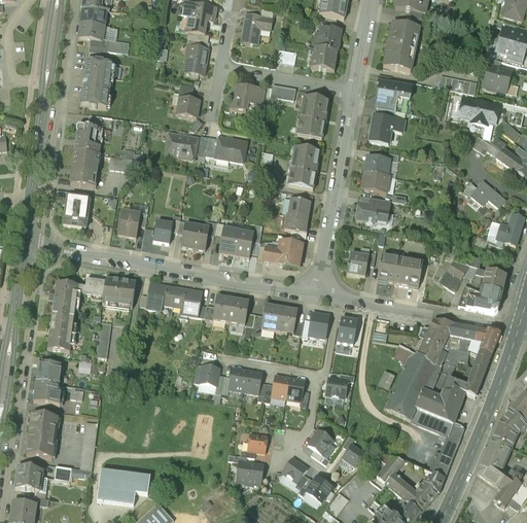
[(91,8),(106,10),(107,0),(85,0),(85,2),(81,3),(80,8),(83,8),(91,9),(91,8)]
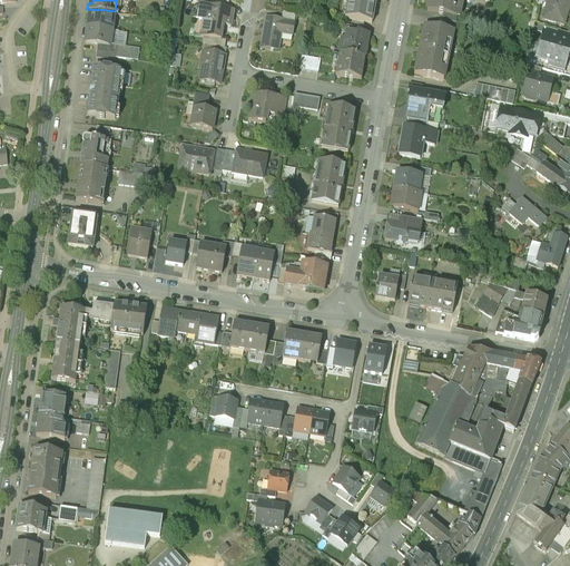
[(347,0),(345,15),(370,19),(373,0),(347,0)]
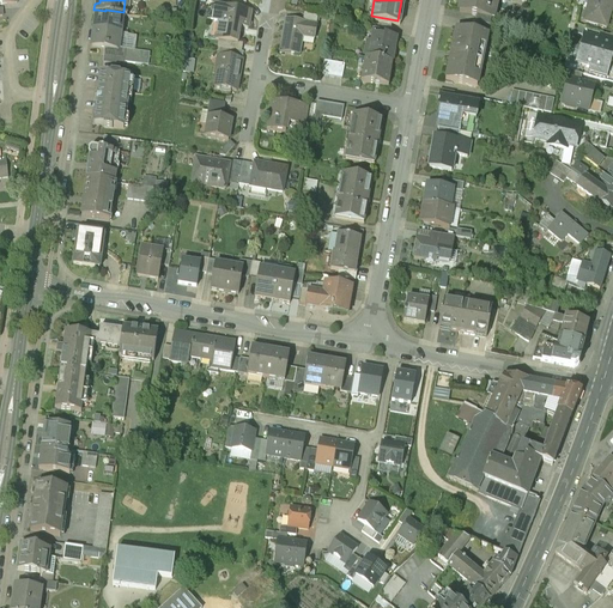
[(461,0),(460,6),(477,11),(490,13),(491,13),(493,0),(461,0)]
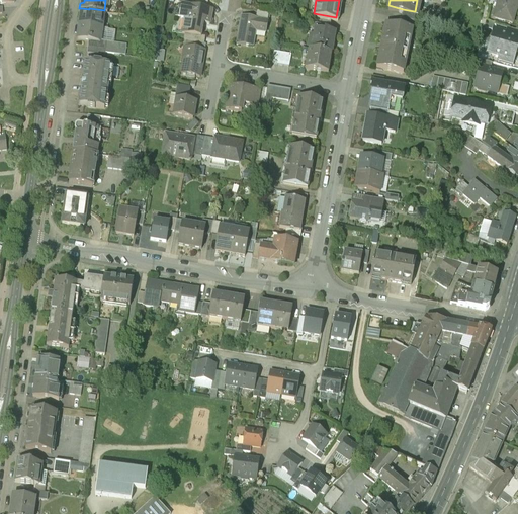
[(497,0),(493,12),(512,18),(517,0),(497,0)]
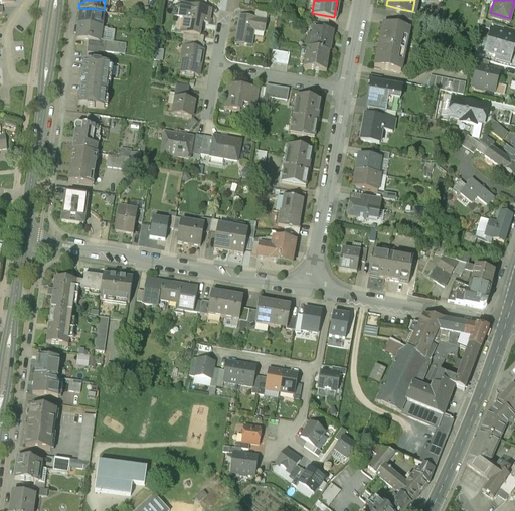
[(183,16),(180,29),(199,32),(201,19),(208,20),(209,15),(208,15),(209,6),(180,1),(178,10),(180,11),(179,16),(183,16)]
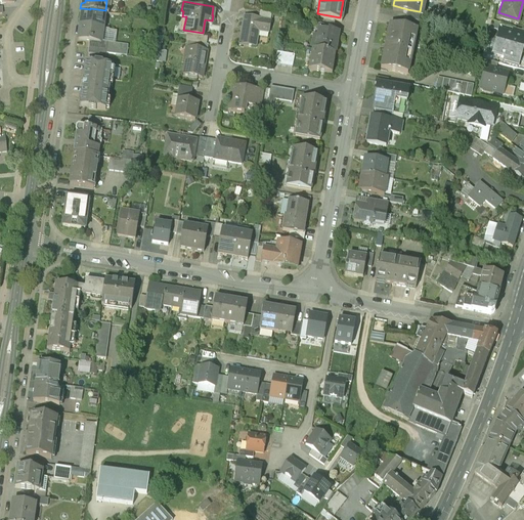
[(101,38),(105,10),(90,8),(90,9),(83,8),(79,36),(89,38),(101,40),(101,38)]
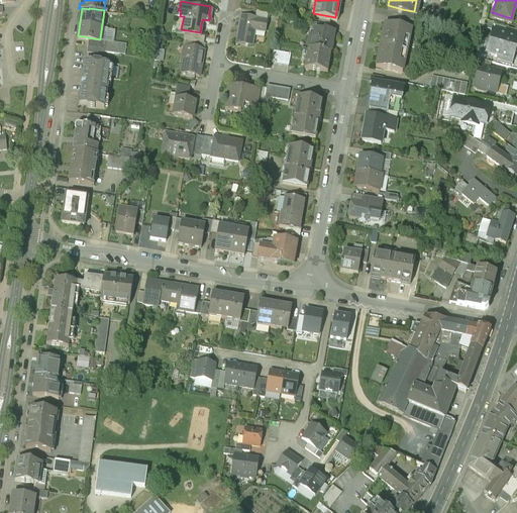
[(255,16),(267,18),(269,10),(256,8),(255,16)]
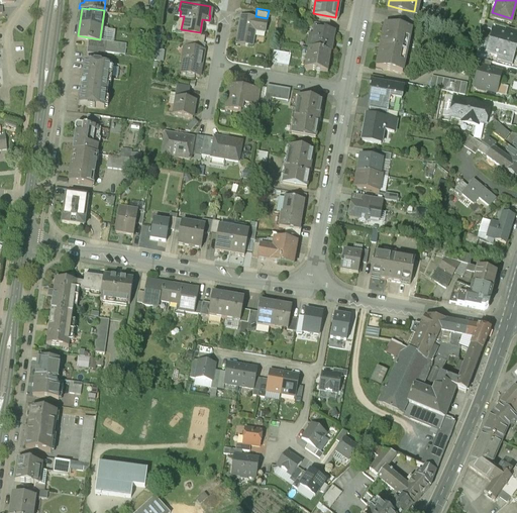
[(402,9),(401,15),(412,17),(413,11),(402,9)]
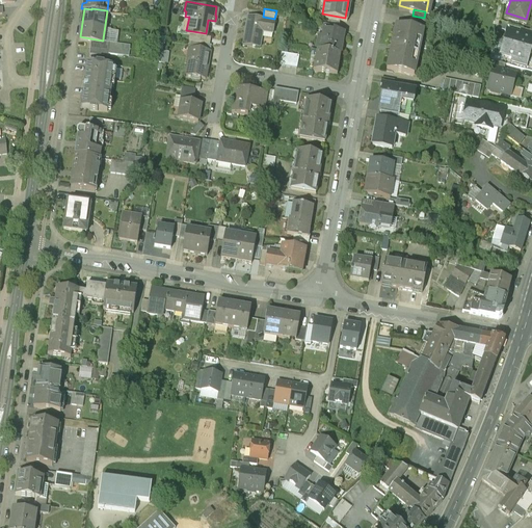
[(263,17),(247,14),(243,42),(260,45),(263,29),(272,30),(274,19),(263,17)]
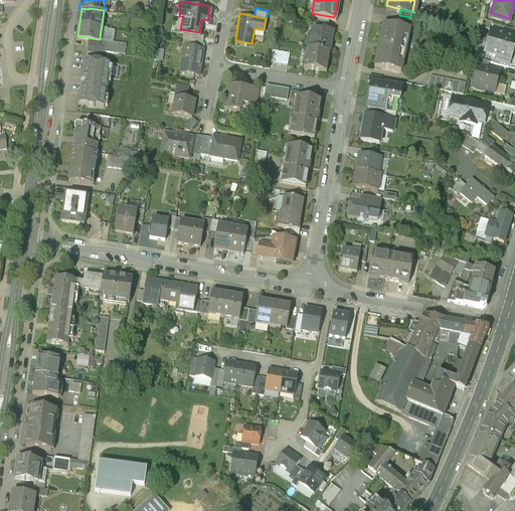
[(398,15),(396,23),(409,26),(411,17),(410,17),(399,15),(398,15)]
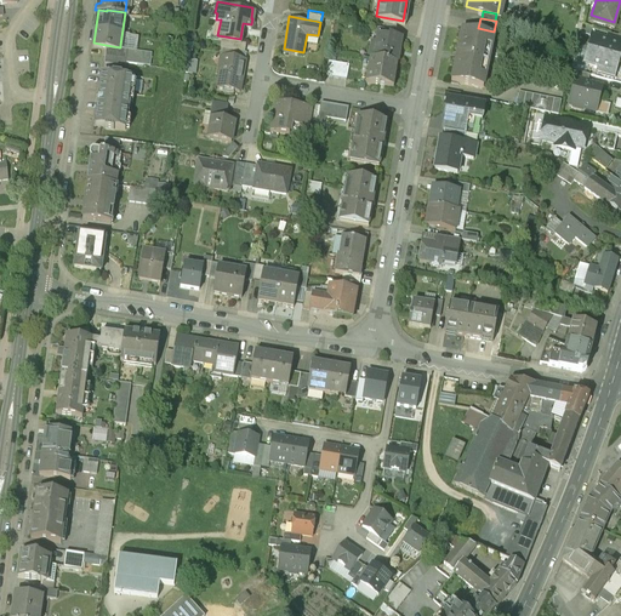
[(391,27),(375,23),(374,33),(379,33),(379,32),(389,34),(391,27)]
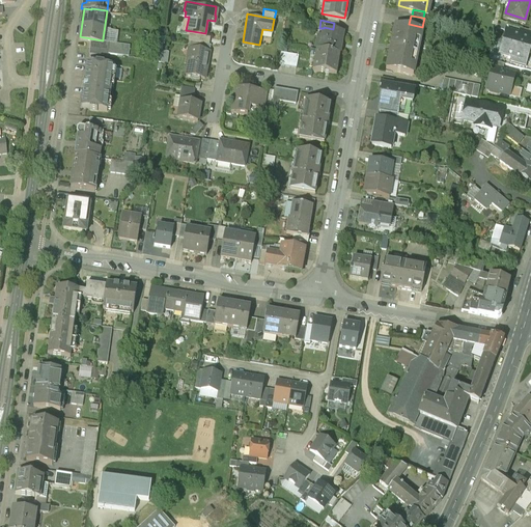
[(395,21),(390,44),(417,50),(422,27),(409,24),(395,21)]
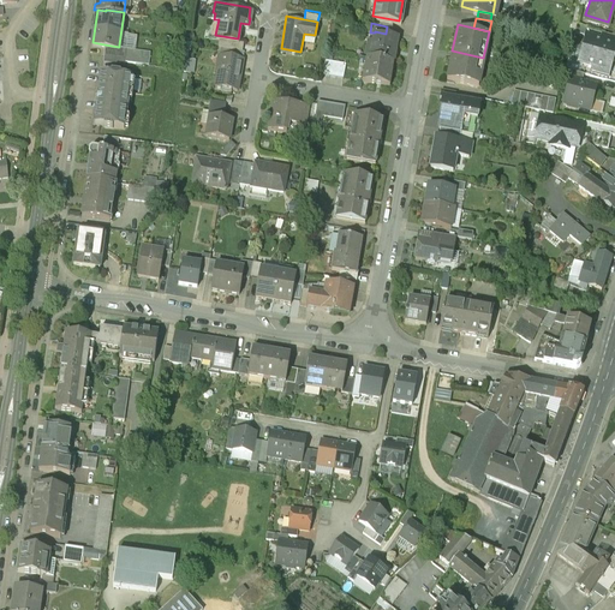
[(614,31),(602,28),(601,35),(614,39),(614,31)]
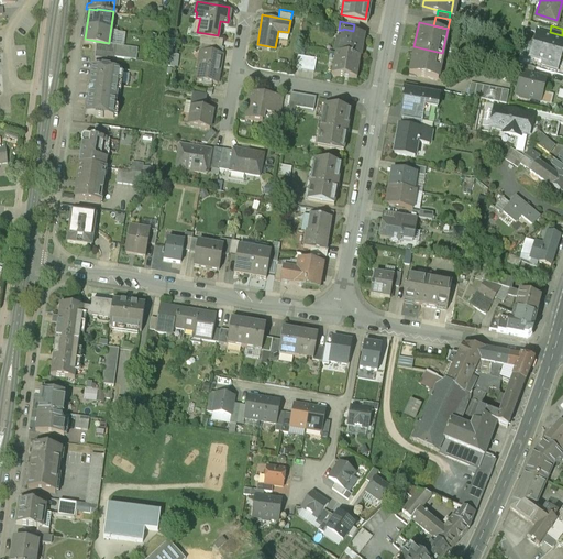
[(338,36),(334,50),(335,50),(360,54),(363,32),(353,31),(343,29),(343,30),(341,37),(338,36)]
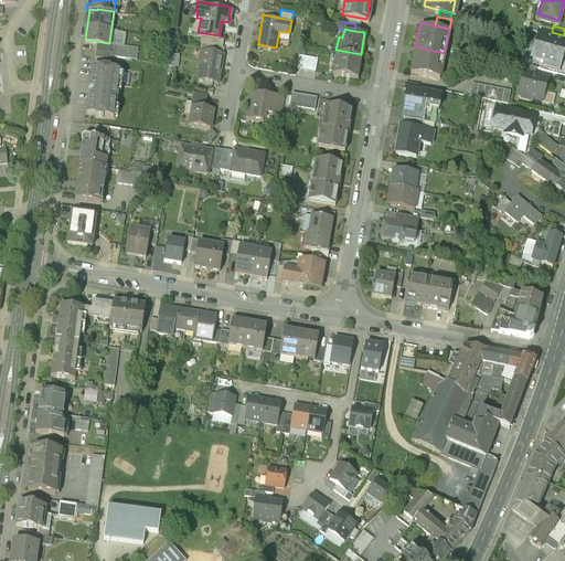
[(564,35),(552,32),(539,29),(532,53),(545,56),(560,61),(564,41),(564,35)]
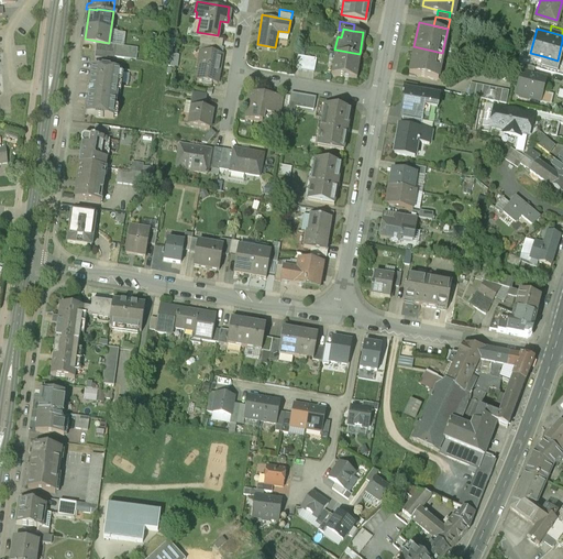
[(109,43),(96,41),(95,54),(113,57),(116,42),(109,41),(109,43)]
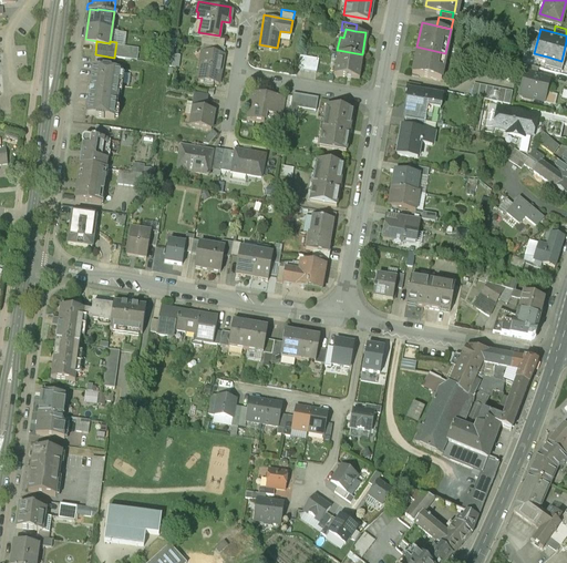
[(445,53),(416,47),(412,70),(441,75),(445,53)]
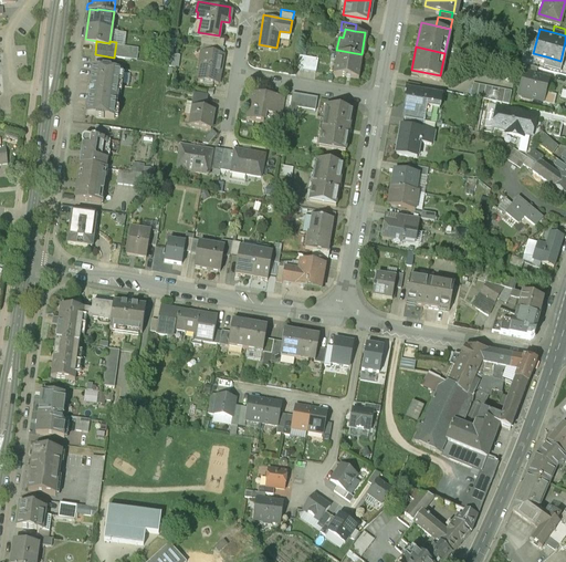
[(198,76),(218,80),(220,64),(218,64),(221,51),(206,48),(202,63),(200,62),(198,76)]
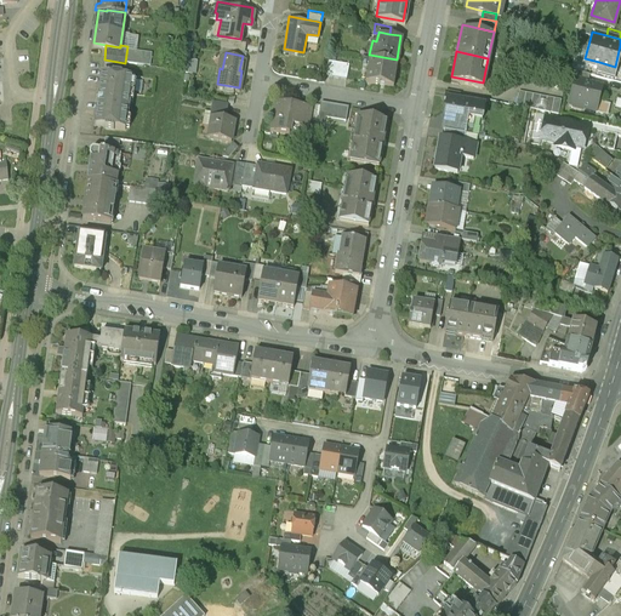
[(397,60),(370,55),(366,79),(392,84),(397,60)]
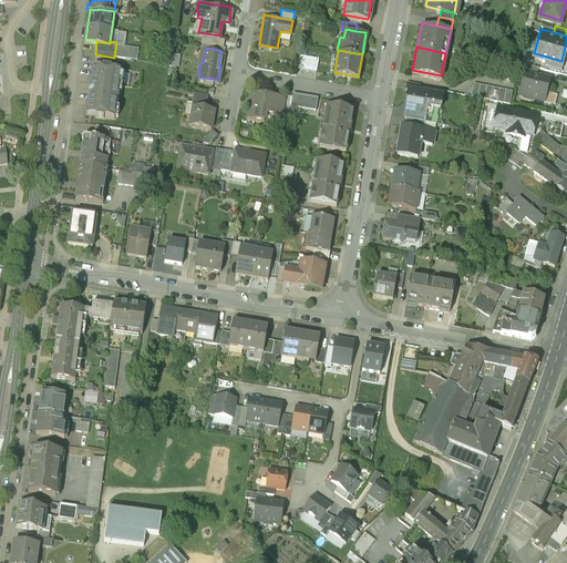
[(300,53),(297,67),(316,70),(318,55),(300,53)]
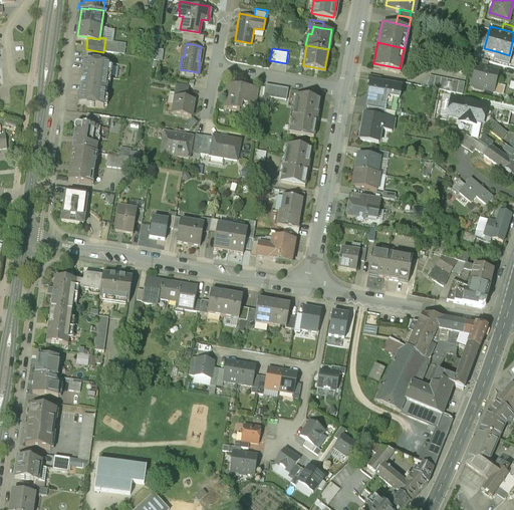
[(509,55),(496,51),(494,57),(507,61),(509,55)]
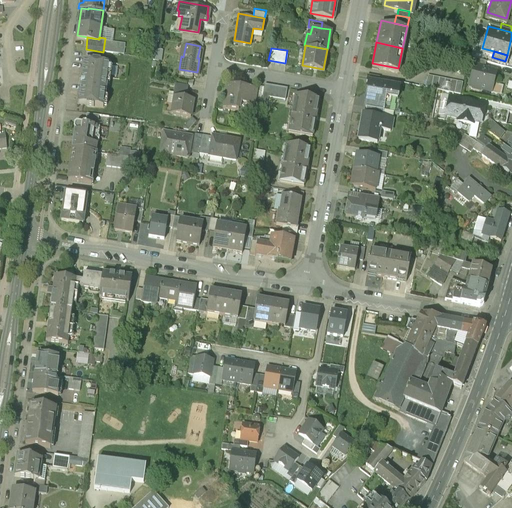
[(474,61),(484,64),(486,57),(470,53),(468,61),(474,62),(474,61)]
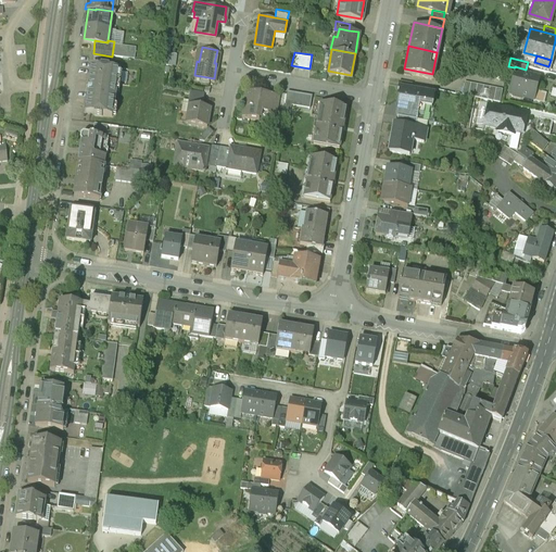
[(101,64),(91,63),(85,109),(95,110),(93,112),(101,113),(102,112),(112,113),(118,67),(109,65),(109,64),(101,63),(101,64)]
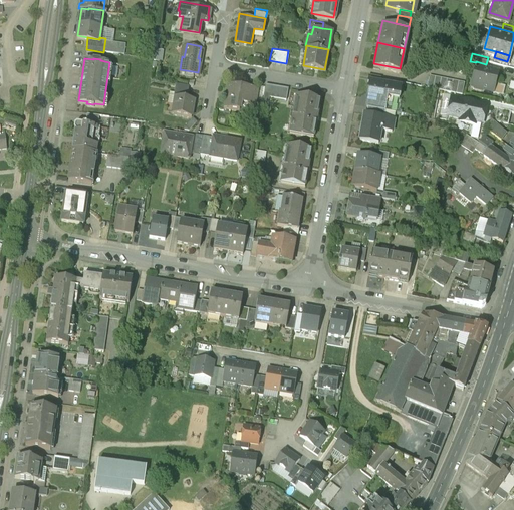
[(486,64),(476,61),(476,62),(473,74),(477,74),(474,83),(474,84),(483,87),(483,86),(493,88),(498,67),(486,64)]
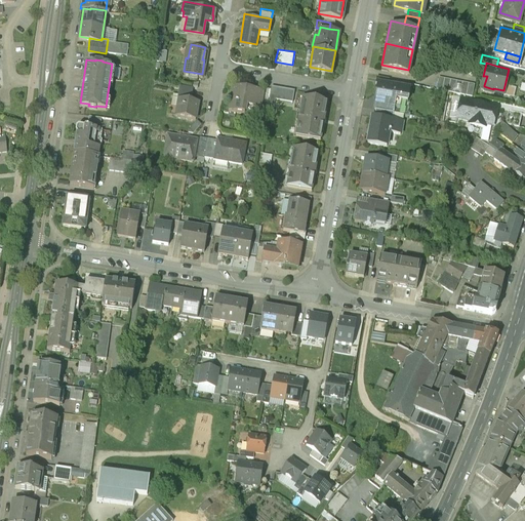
[(390,76),(376,73),(375,80),(378,80),(388,82),(390,76)]
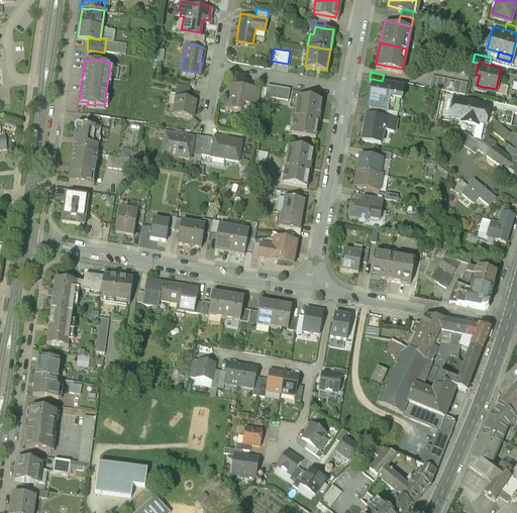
[(432,72),(430,84),(464,91),(467,79),(432,72)]
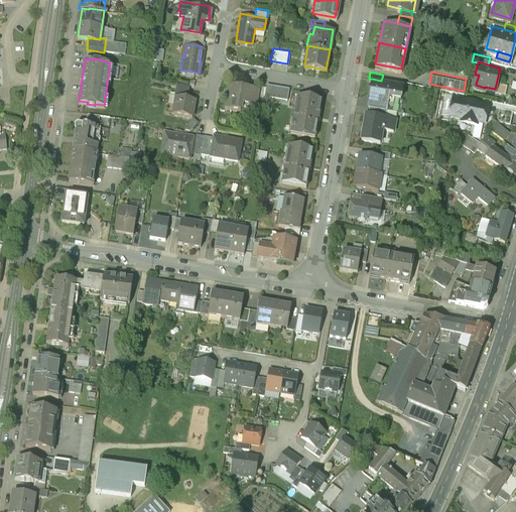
[(381,81),(372,79),(371,87),(370,87),(368,96),(369,96),(370,96),(376,97),(376,99),(387,101),(393,102),(394,95),(400,96),(402,84),(381,81)]
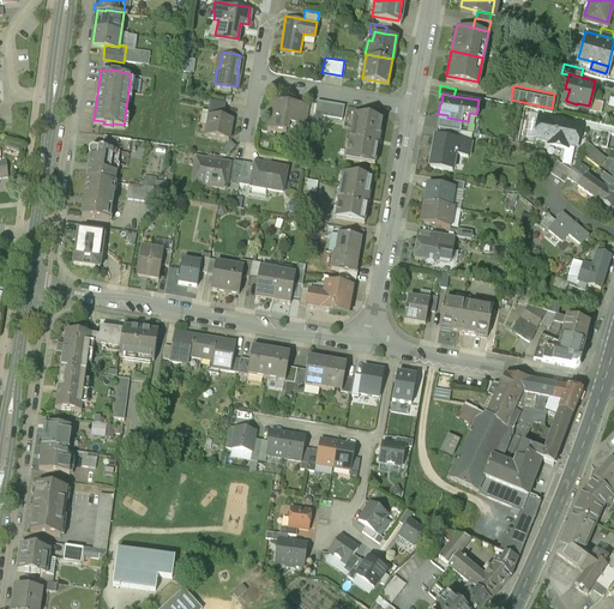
[(206,112),(209,113),(209,112),(222,114),(224,98),(209,96),(206,112)]
